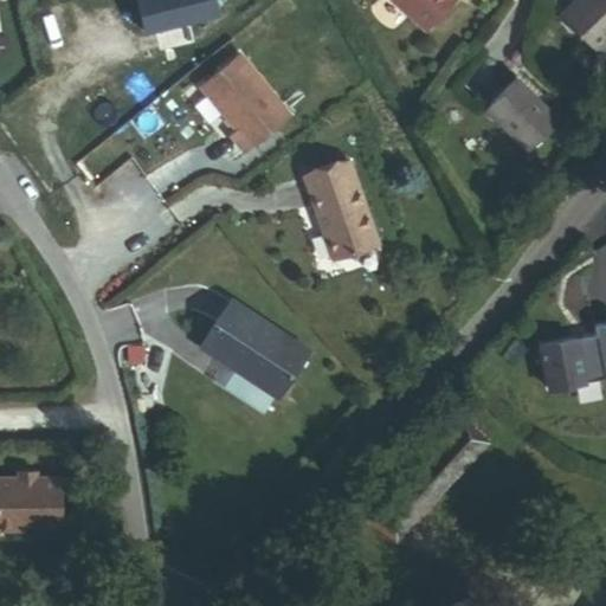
[(83,50),(220,13),(217,0),(113,0),(75,11),(76,15),(58,20),(66,51),(82,47),(83,50)]
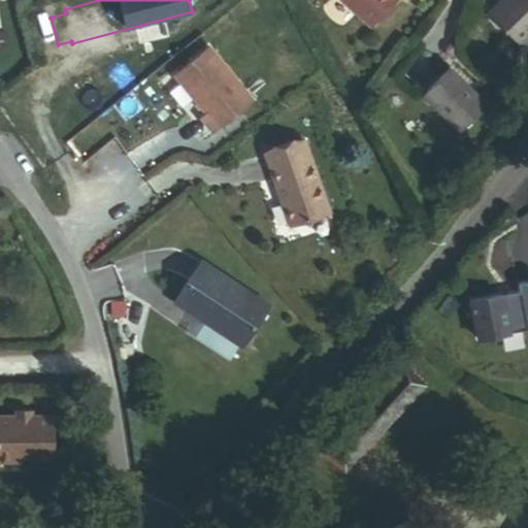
[(342,0),(370,27),(397,0),(342,0)]
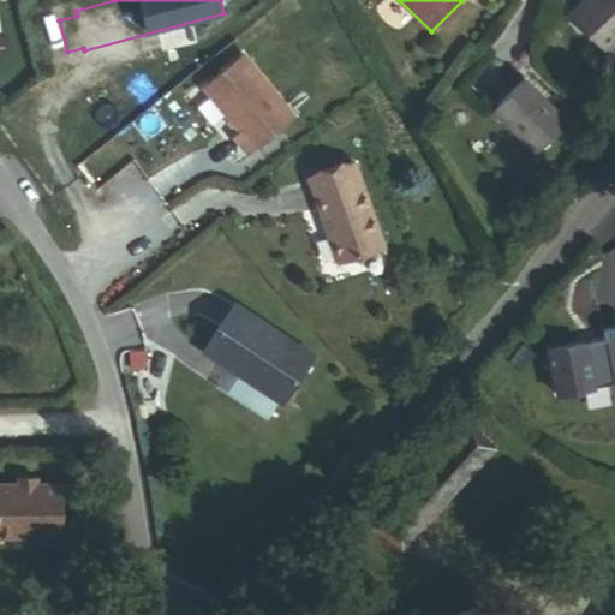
[(604,53),(614,42),(614,0),(585,0),(569,16),(604,53)]
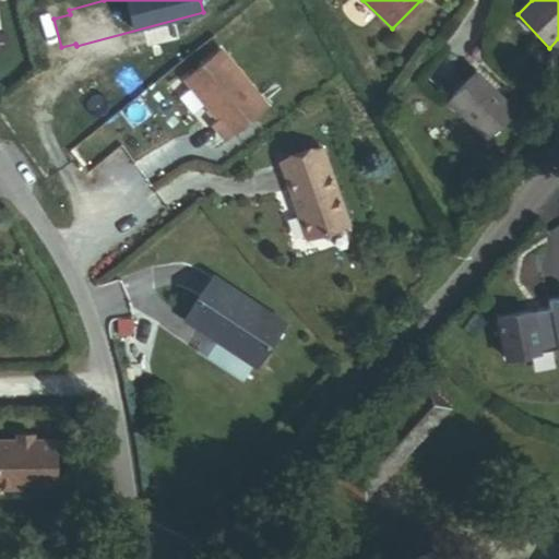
[(264,105),(218,51),(183,82),(216,121),(212,126),(224,140),(264,105)]
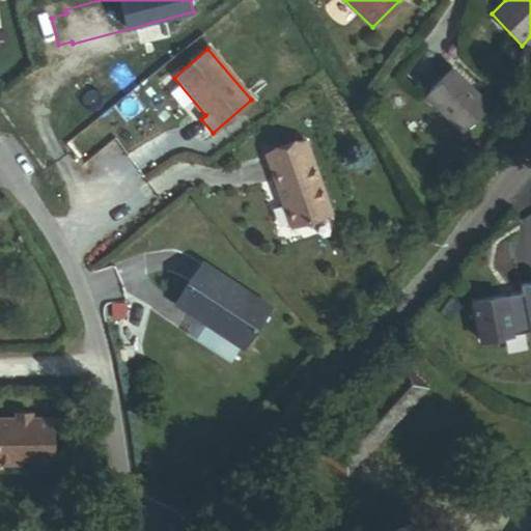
[(463,132),(488,106),(452,70),(426,95),(463,132)]
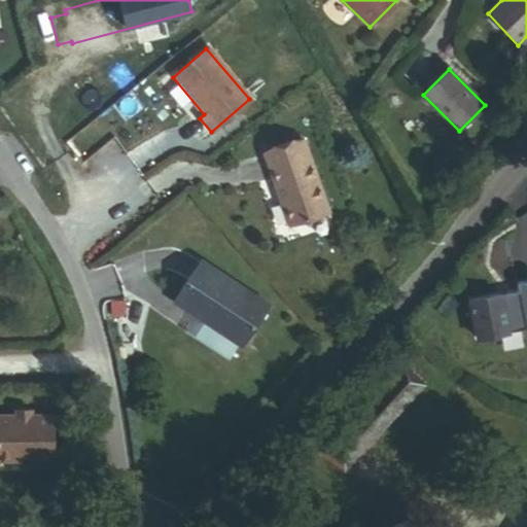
[(330,209),(306,138),(267,151),(272,168),(275,168),(277,175),(275,176),(291,222),(330,209)]
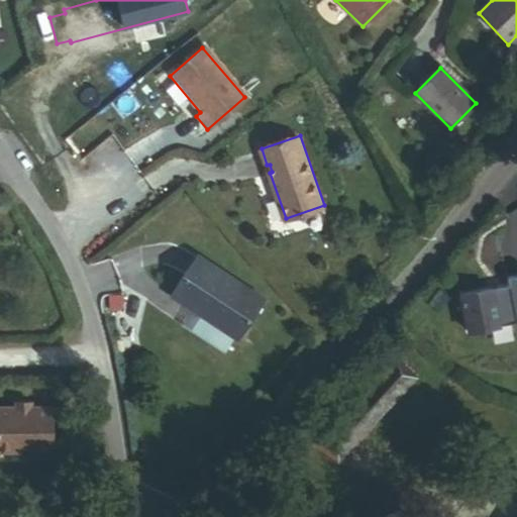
[(170,294),(194,310),(197,306),(205,311),(202,315),(236,337),(263,297),(197,253),(170,294)]
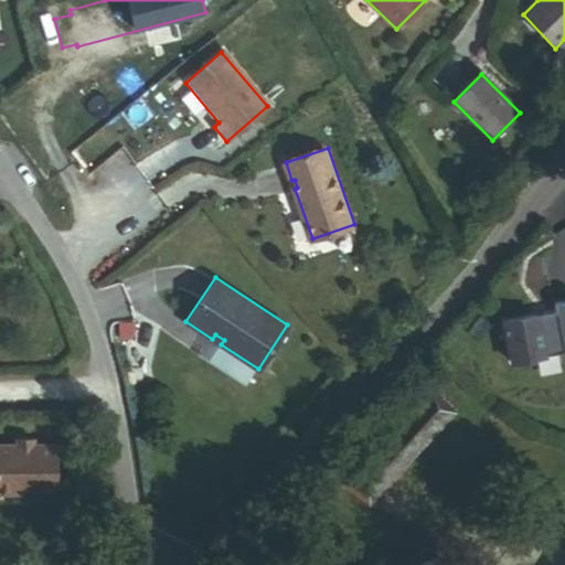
[(561,332),(510,348),(523,388),(564,374),(564,322),(558,324),(561,332)]
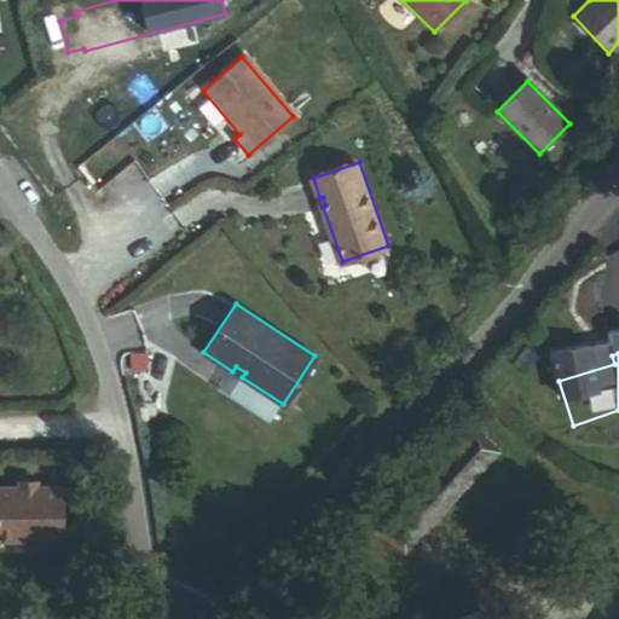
[(236,366),(232,371),(242,377),(246,372),(236,366)]
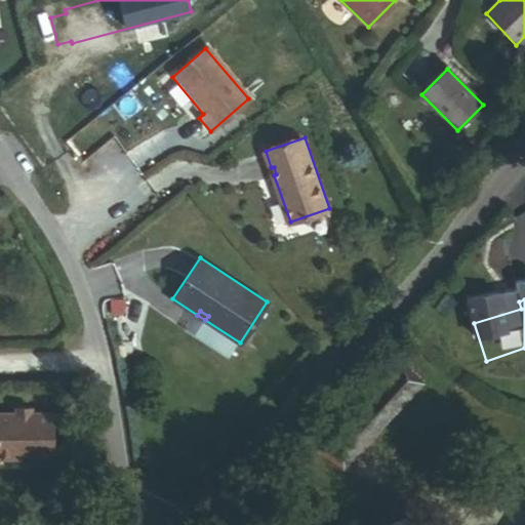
[(342,427),(364,446),(421,384),(400,364),(379,387),(342,427)]
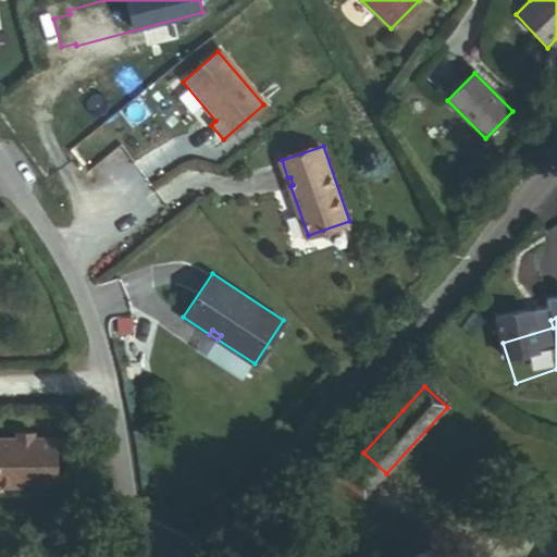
[(0,485),(56,483),(53,437),(31,438),(13,440),(0,440),(0,485)]
